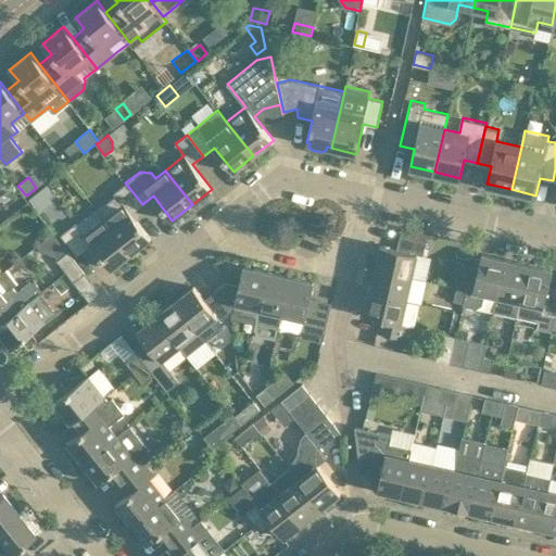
[(115,196),(97,210),(104,218),(130,253),(151,237),(131,213),(142,204),(125,182),(113,192),(115,196)]
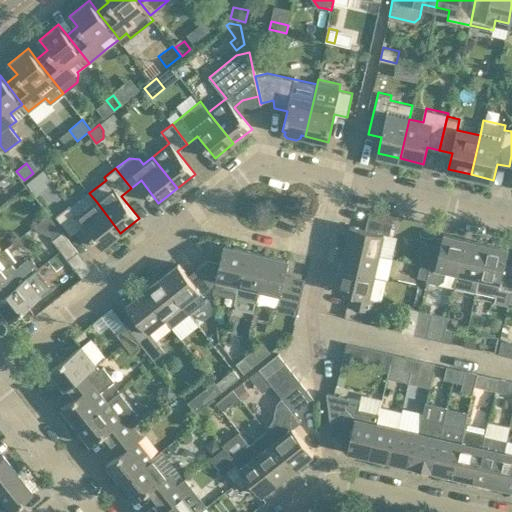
[(39,173),(26,183),(33,190),(45,181),(39,173)]
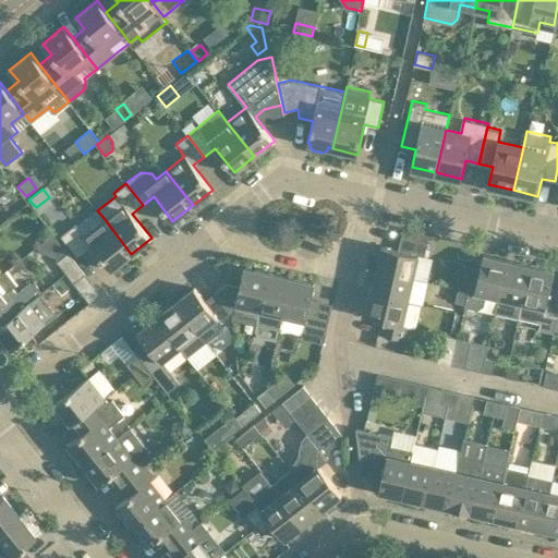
[(131,254),(104,219),(85,234),(76,223),(61,235),(77,256),(93,245),(111,269),(131,254)]
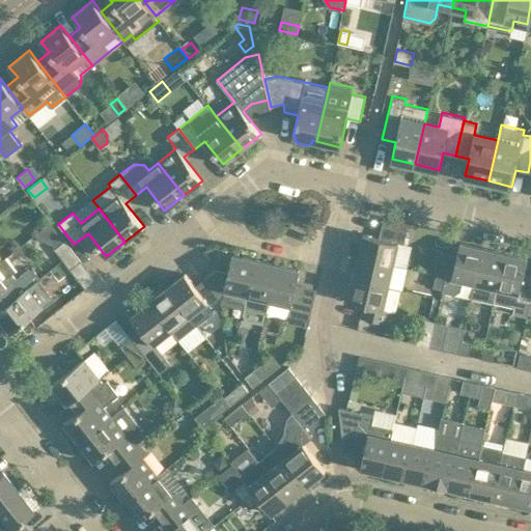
[(51,222),(35,234),(39,240),(53,245),(55,247),(64,240),(51,222)]
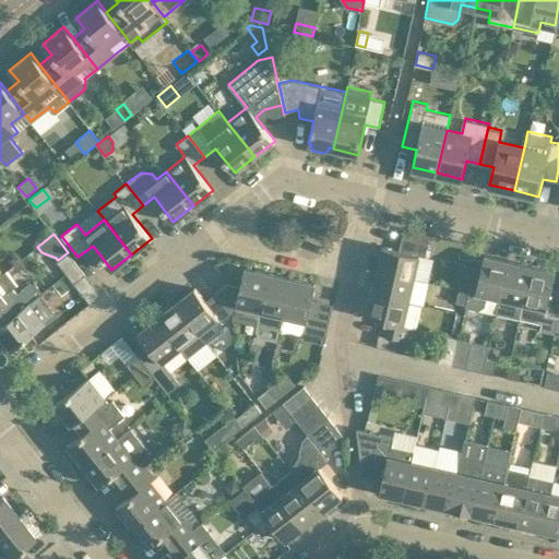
[(383,246),(378,270),(414,278),(419,254),(426,256),(428,242),(402,236),(400,249),(383,246)]
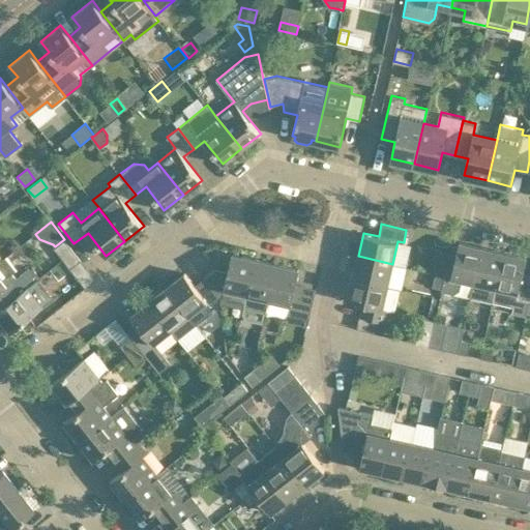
[(54,247),(70,268),(81,260),(64,239),(55,246),(54,247)]
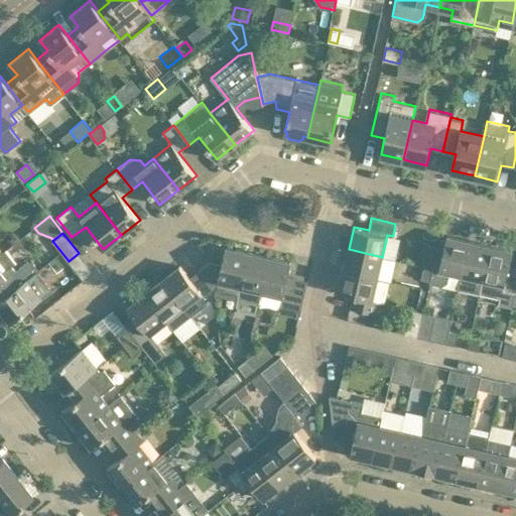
[(448,271),(462,274),(469,240),(447,236),(444,248),(438,246),(433,269),(430,281),(429,283),(440,285),(446,281),(448,271)]
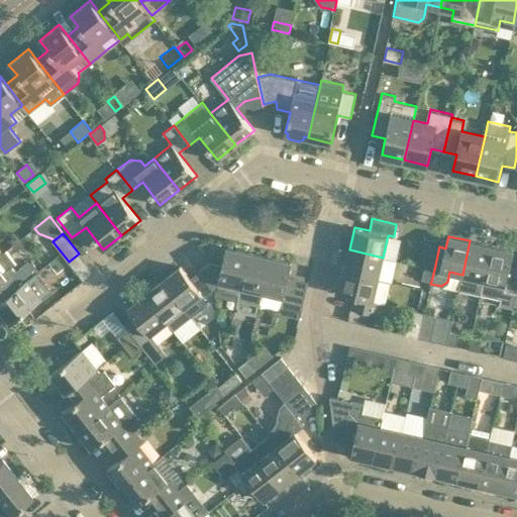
[(459,289),(481,293),(492,245),(470,240),(462,275),(459,289)]
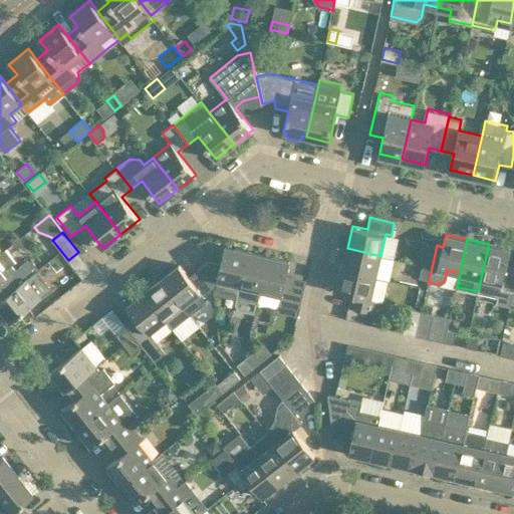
[(513,291),(513,288),(513,265),(507,264),(511,249),(489,244),(478,291),(498,296),(496,303),(509,306),(513,291)]
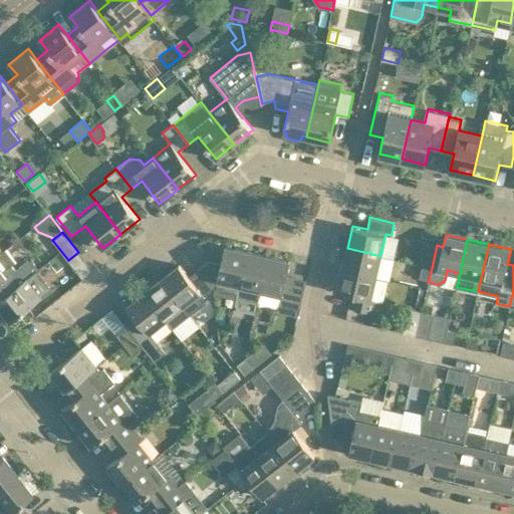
[(209,260),(198,269),(214,288),(214,294),(236,299),(236,296),(239,284),(247,251),(225,246),(221,263),(209,260)]
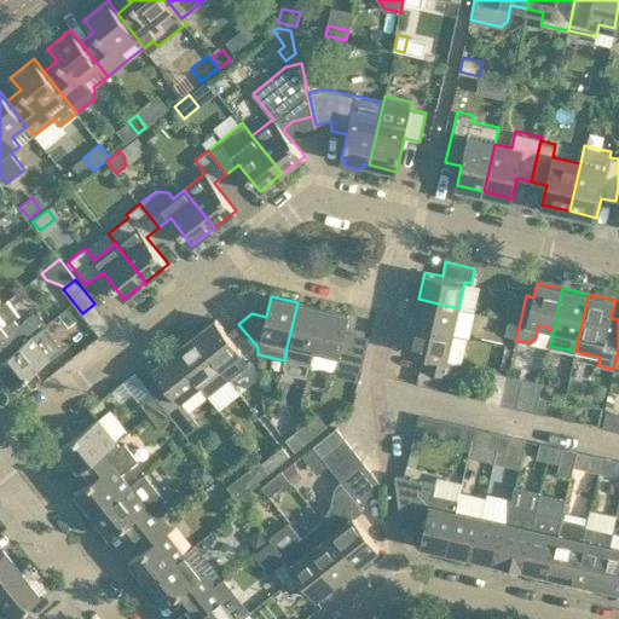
[(418,299),(412,324),(452,333),(458,308),(418,299)]
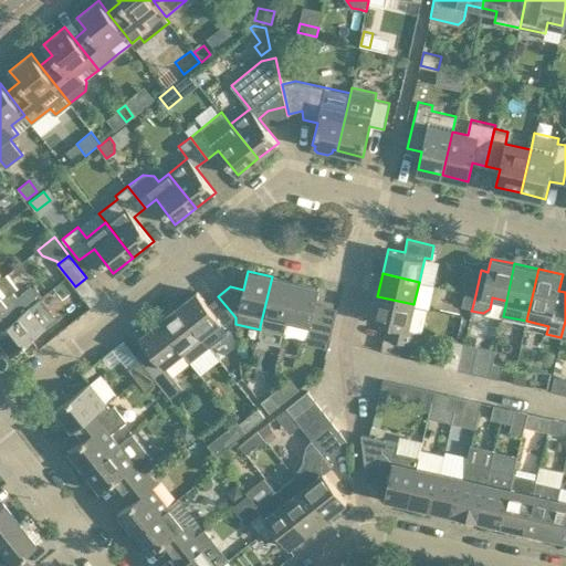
[(0,329),(41,297),(31,285),(21,293),(6,274),(0,279),(0,329)]
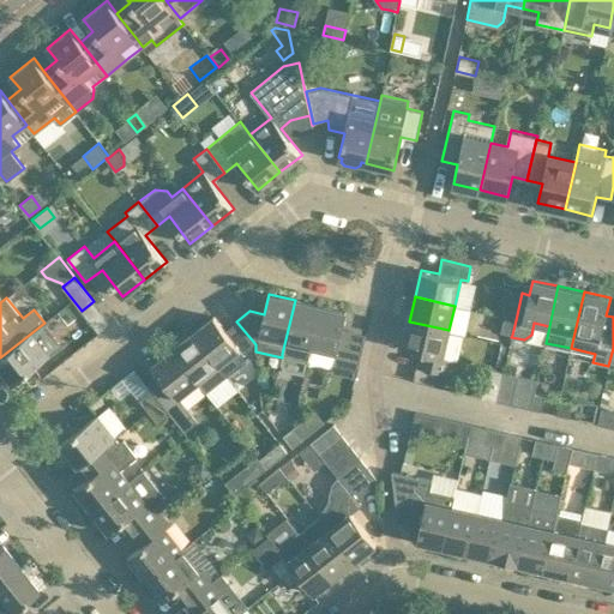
[(282,357),(281,362),(281,363),(286,369),(305,374),(307,360),(320,306),(295,300),(286,339),(282,354),(282,357)]
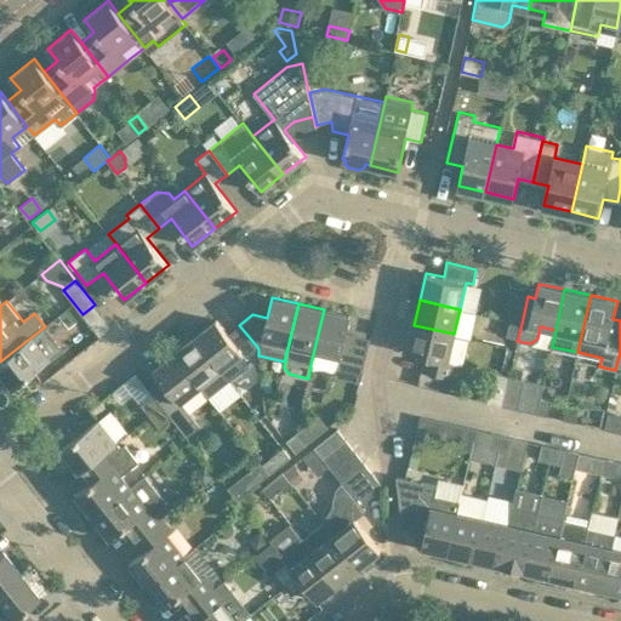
[(324,309),(311,364),(337,370),(336,377),(360,382),(364,368),(370,339),(347,334),(351,315),(324,309)]
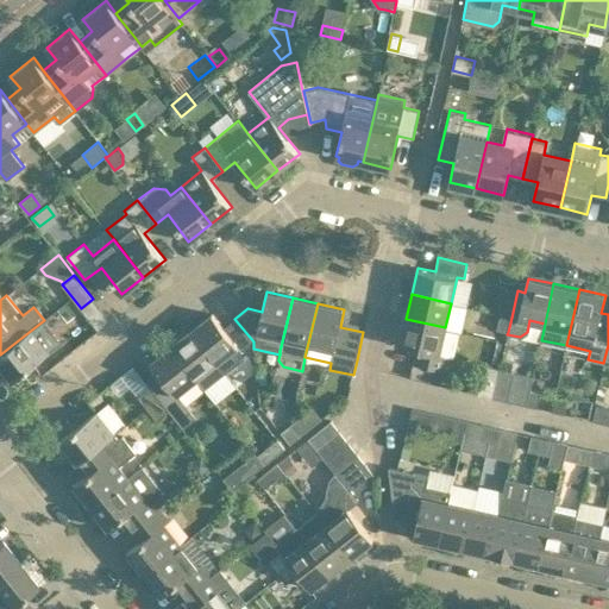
[(213,313),(192,330),(225,372),(242,359),(242,351),(253,341),(234,319),(224,327),(213,313)]
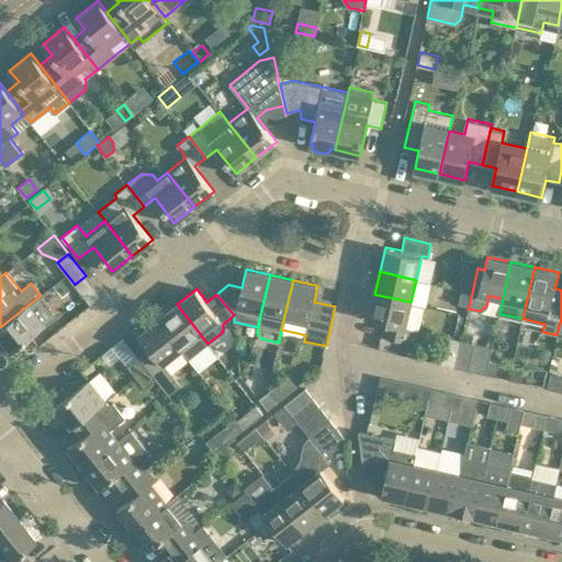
[(461,290),(458,304),(469,306),(472,293),(461,290)]
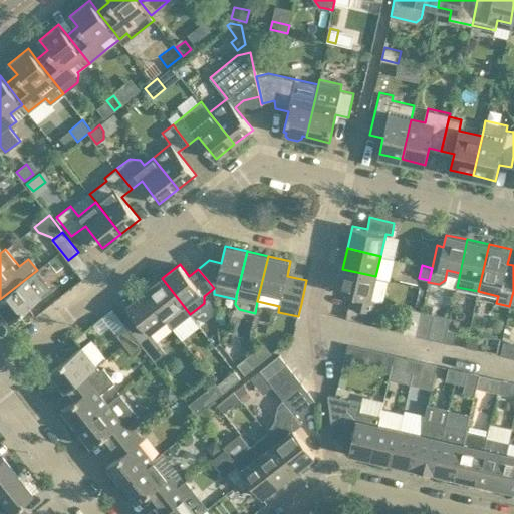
[(375,276),(342,269),(337,291),(352,294),(349,306),(373,312),(376,299),(382,301),(388,279),(375,276)]
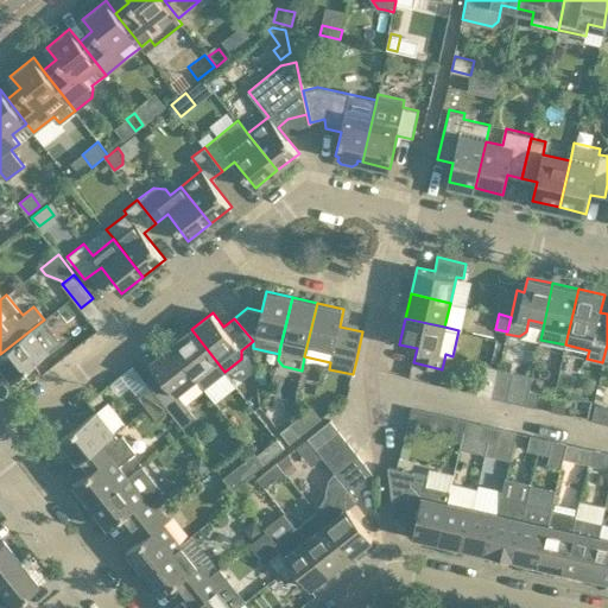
[(44,320),(0,354),(0,363),(13,380),(61,342),(44,320)]
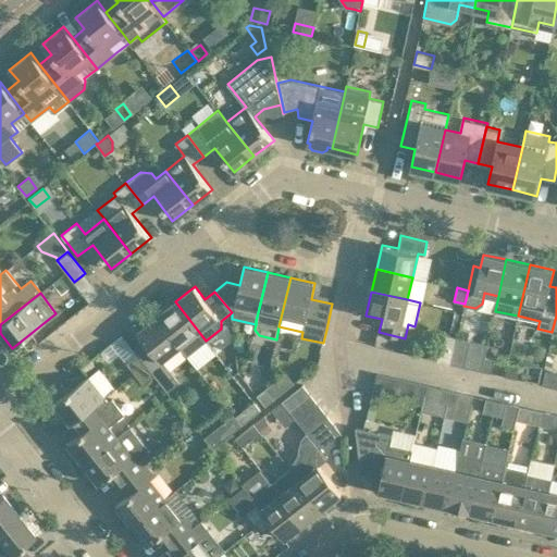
[(175,301),(157,317),(180,346),(187,356),(198,368),(215,354),(206,341),(175,301)]
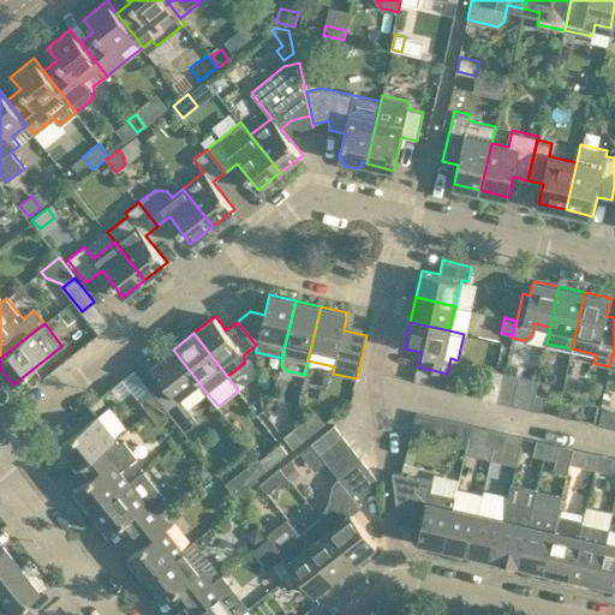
[(153,392),(171,415),(185,433),(197,422),(178,398),(198,382),(173,350),(151,366),(163,381),(151,389),(153,390),(153,392)]
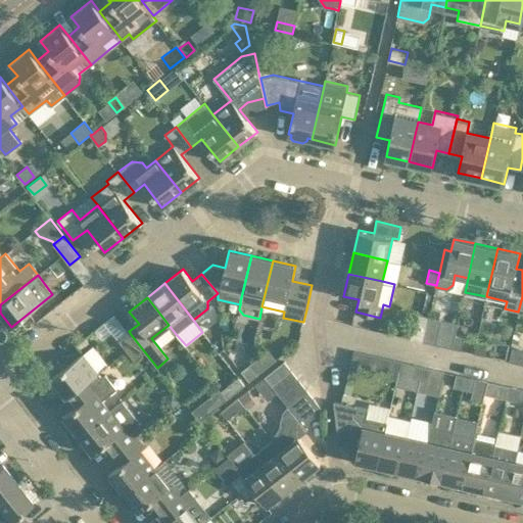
[(355,313),(353,323),(370,327),(372,316),(355,313)]
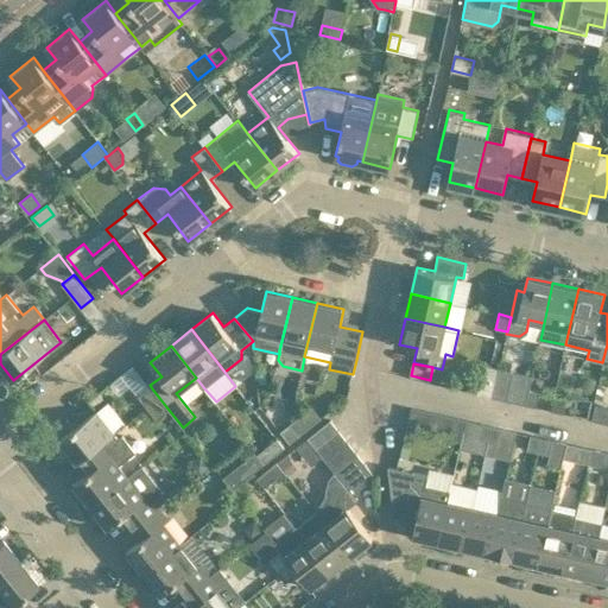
[(483,365),(477,393),(493,397),(499,368),(483,365)]
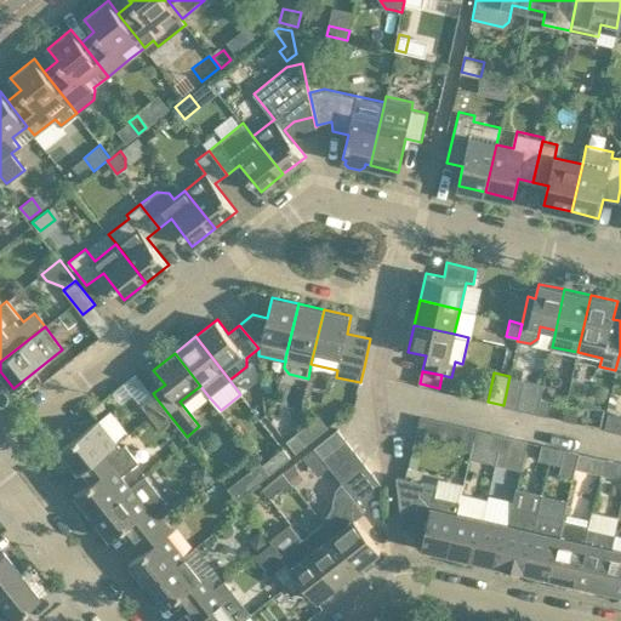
[(524,380),(510,376),(503,405),(518,409),(536,412),(540,398),(543,383),(524,380)]
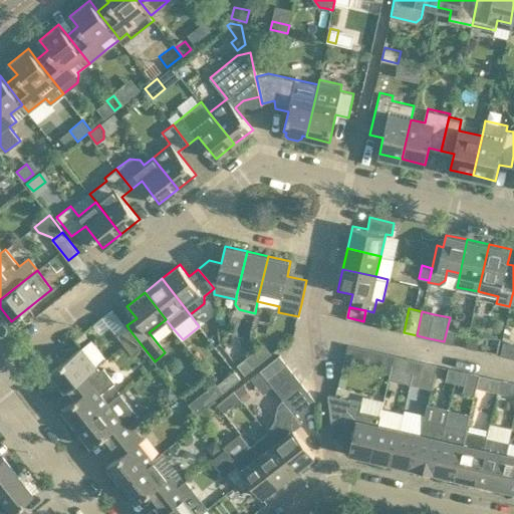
[(133,354),(143,346),(127,327),(117,334),(133,354)]
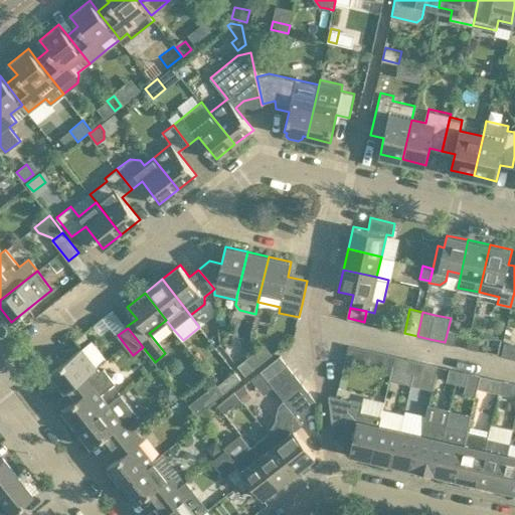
[(448,330),(445,342),(455,344),(458,332),(448,330)]
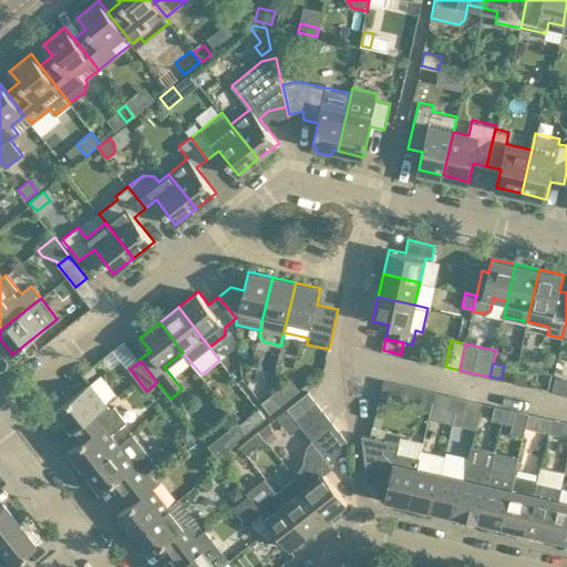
[(90,382),(55,410),(72,431),(73,431),(78,426),(78,425),(99,410),(106,403),(117,395),(101,374),(91,383),(90,382)]
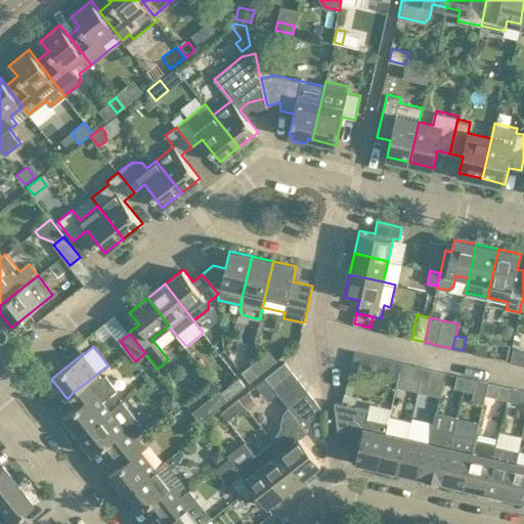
[(523,350),(513,348),(510,361),(523,363),(523,350)]
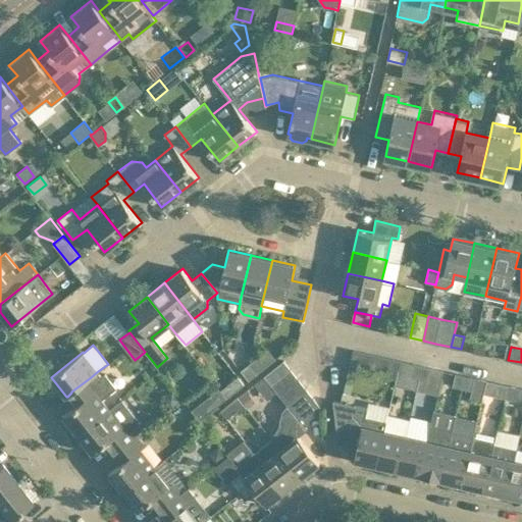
[(354,350),(351,359),(398,370),(401,360),(354,350)]
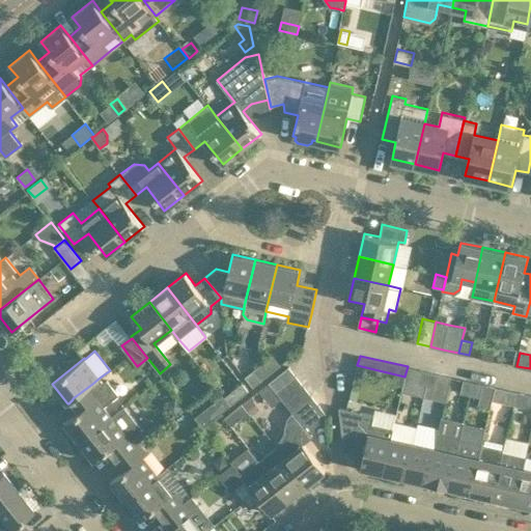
[(269,382),(277,392),(297,375),(289,366),(269,382)]
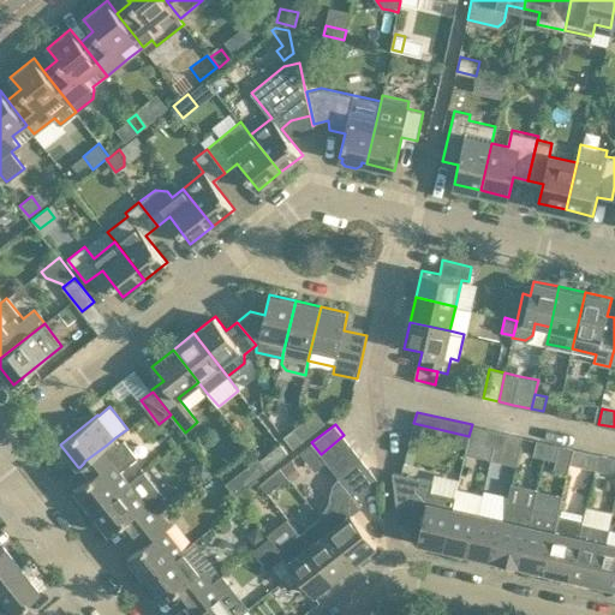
[(465,453),(491,459),(497,430),(472,424),(469,436),(465,453)]
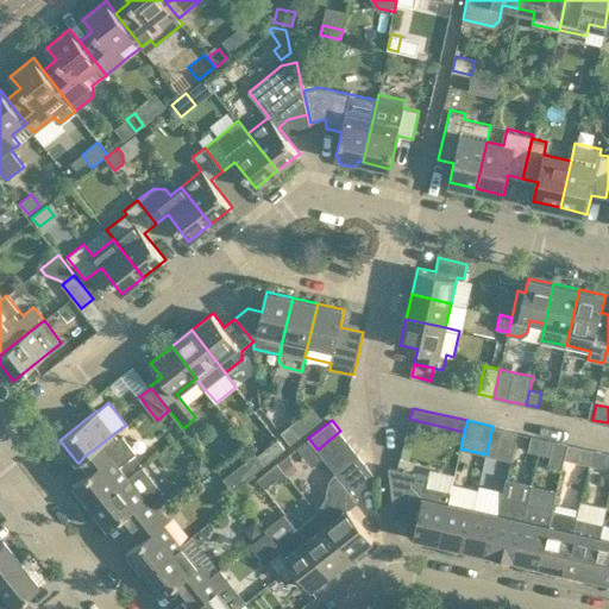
[(290,425),(281,432),(290,443),(300,435),(290,425)]
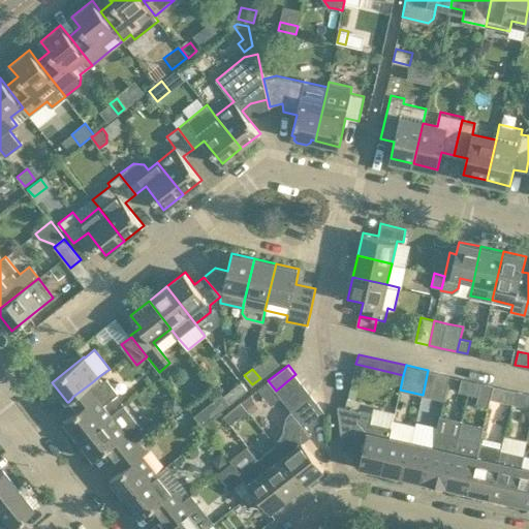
[(428,370),(423,395),(444,400),(449,375),(428,370)]
